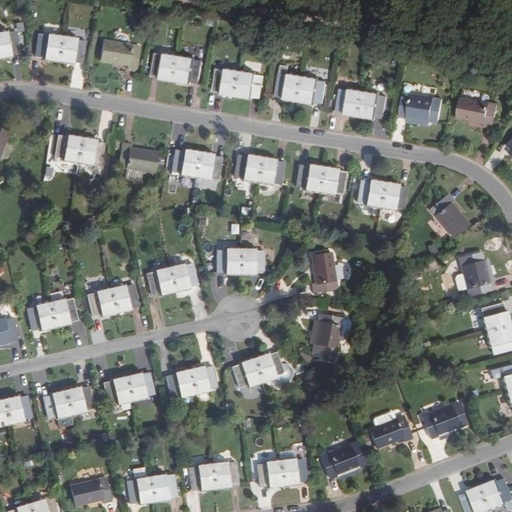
[(7,32),(7,31),(0,32),(0,58),(11,56),(10,55),(20,53),(15,31),(7,32)]
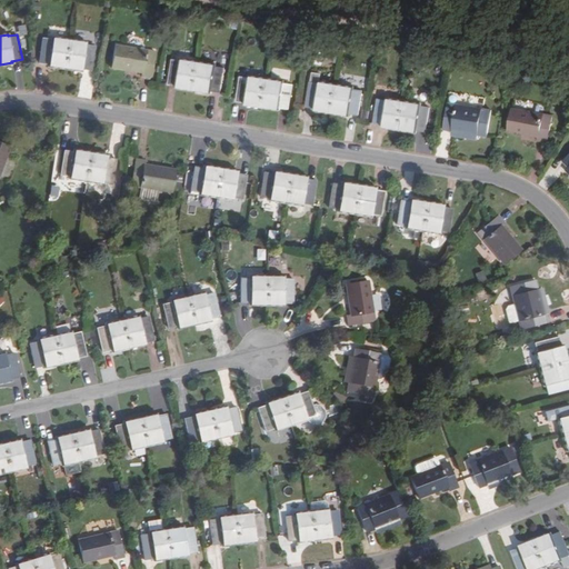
[(48,65),(48,67),(65,69),(69,40),(52,38),(52,39),(42,38),(38,63),(48,65)]
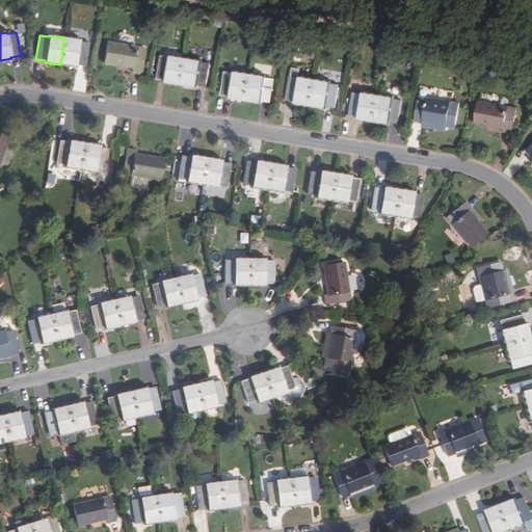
[(79,42),(79,40),(64,37),(60,64),(75,67),(76,64),(85,67),(88,43),(79,42)]
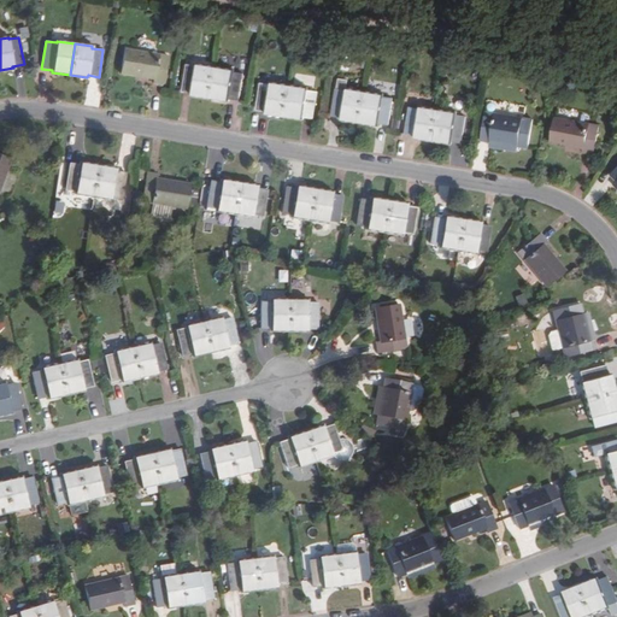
[(169,57),(124,50),(119,74),(152,78),(151,83),(165,84),(169,57)]
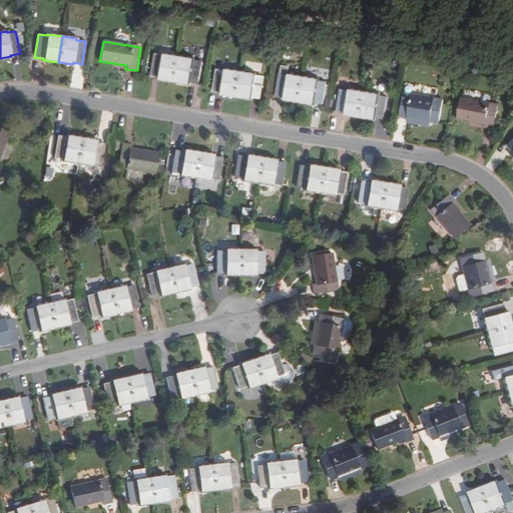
[(160,78),(174,81),(178,55),(163,53),(163,54),(154,53),(151,75),(160,77),(160,78)]
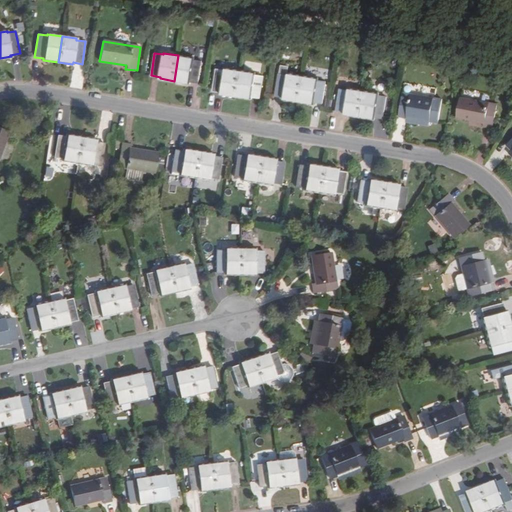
[(193,59),(193,58),(178,55),(174,81),(189,83),(190,82),(198,83),(202,60),(193,59)]
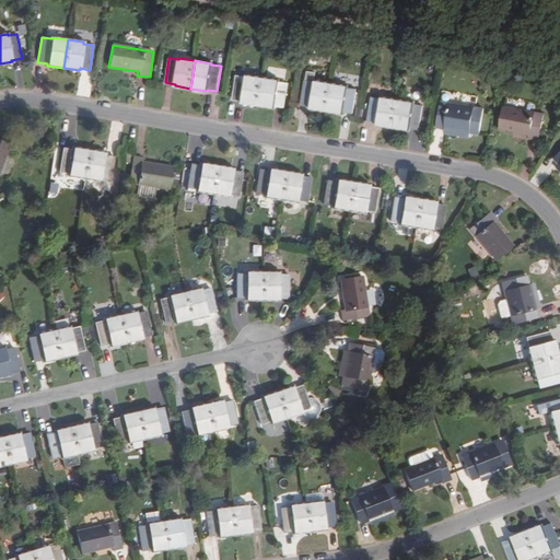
[(246,77),(236,76),(232,100),(242,101),(242,103),(257,105),(261,77),(246,76),(246,77)]
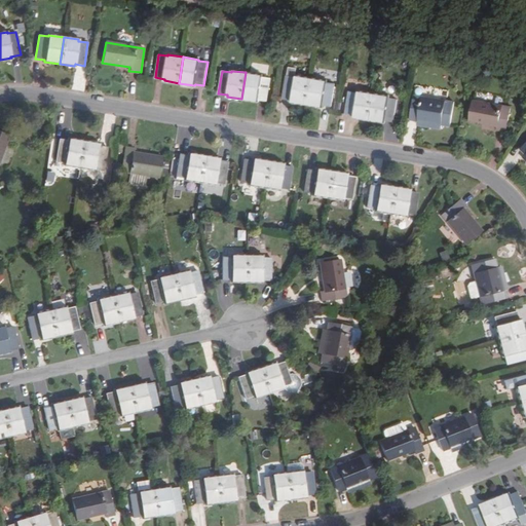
[(261,76),(262,75),(246,72),(241,99),(258,101),(258,100),(267,101),(270,77),(261,76)]
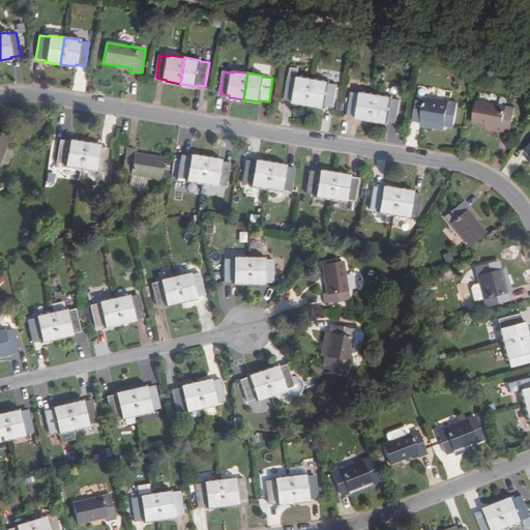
[(294,102),(307,105),(312,79),(298,77),(298,78),(289,77),(285,99),(294,100),(294,102)]
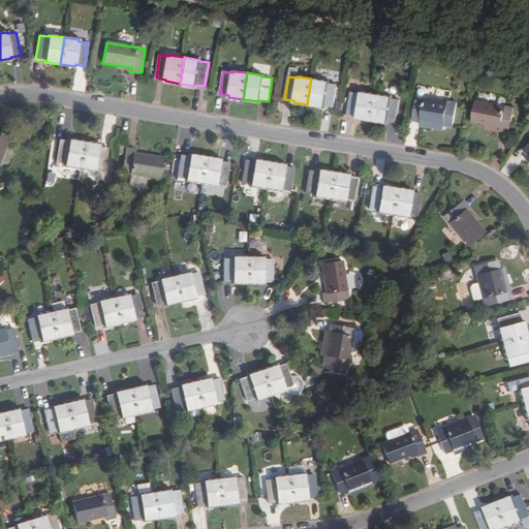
[(328,83),(328,82),(311,79),(307,104),(323,107),(324,105),(333,107),(337,84),(328,83)]
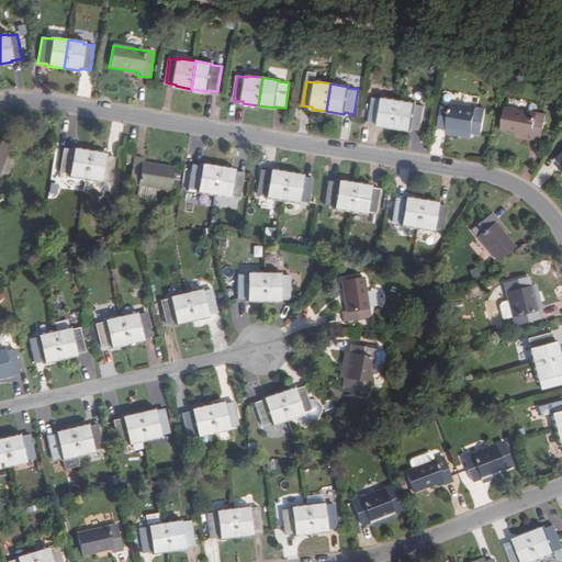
[(382,99),(372,98),(369,122),(379,123),(379,125),(393,127),(397,100),(382,97),(382,99)]
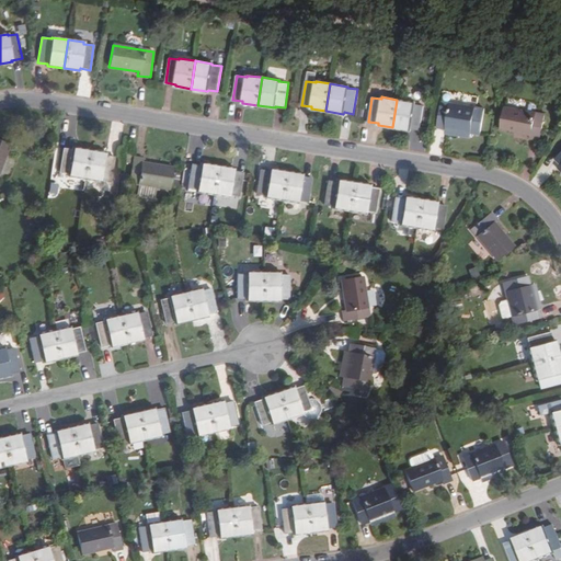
[(538,104),(506,99),(500,128),(529,134),(529,138),(540,140),(546,114),(536,112),(538,104)]
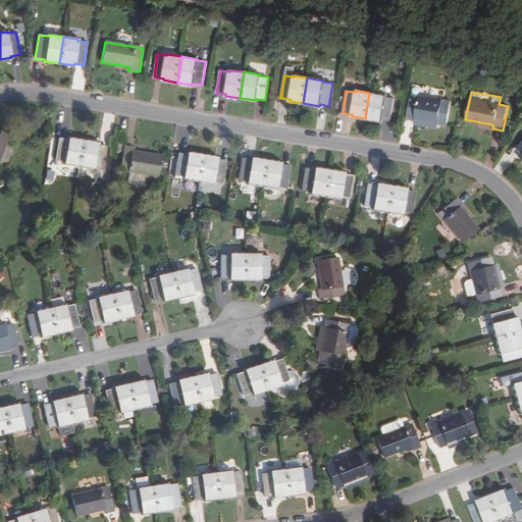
[(385,97),(385,95),(369,93),(365,118),(381,121),(381,119),(390,120),(394,98),(385,97)]
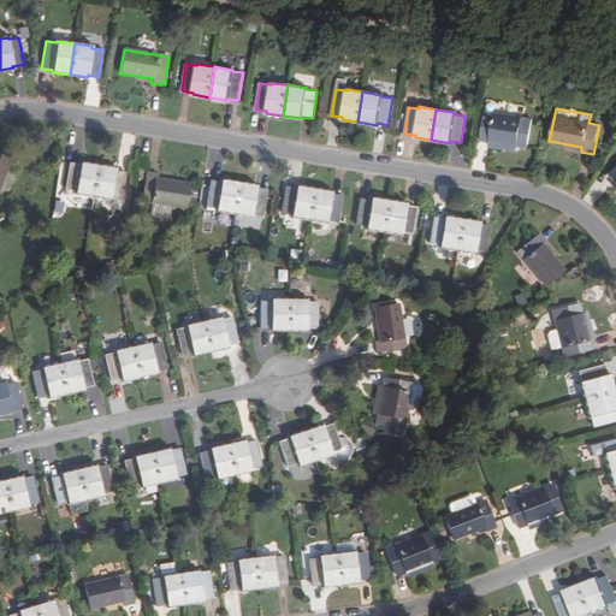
[(532,118),(485,110),(480,140),(489,141),(517,146),(527,147),(532,118)]
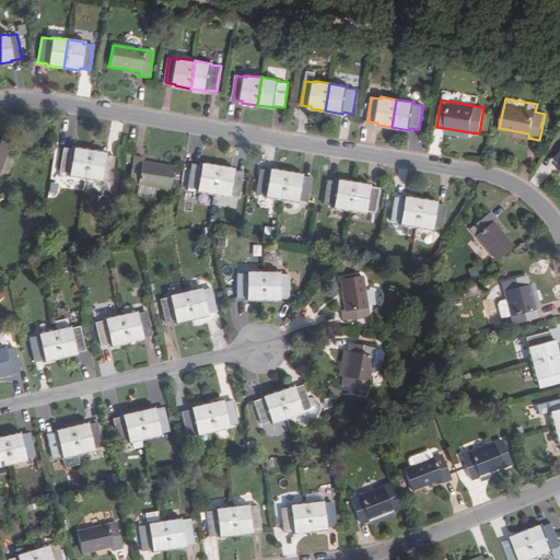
[(443,133),(470,138),(470,132),(444,128),(443,133)]
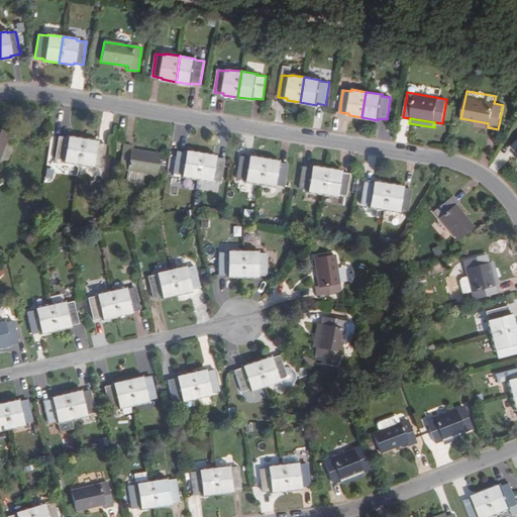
[(0,157),(9,132),(0,128),(0,157)]
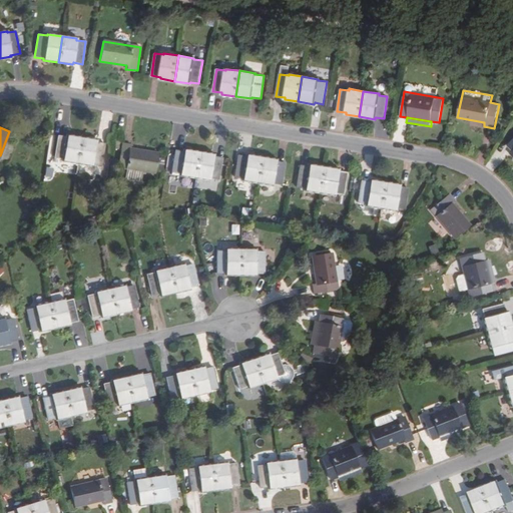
[(63,159),(62,161),(77,163),(81,137),(67,135),(66,137),(57,135),(54,158),(63,159)]
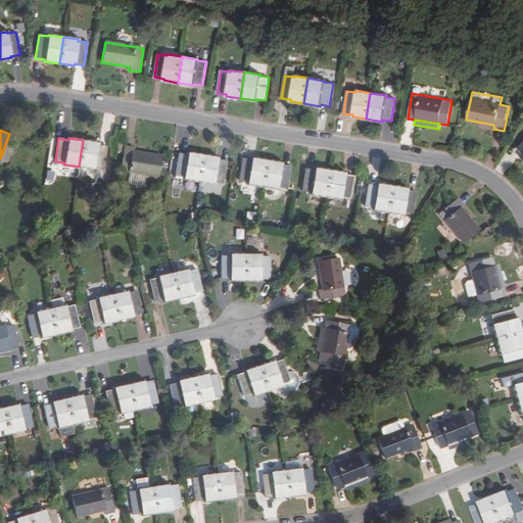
[(98,144),(98,143),(83,140),(79,167),(94,170),(94,168),(103,170),(107,146),(98,144)]
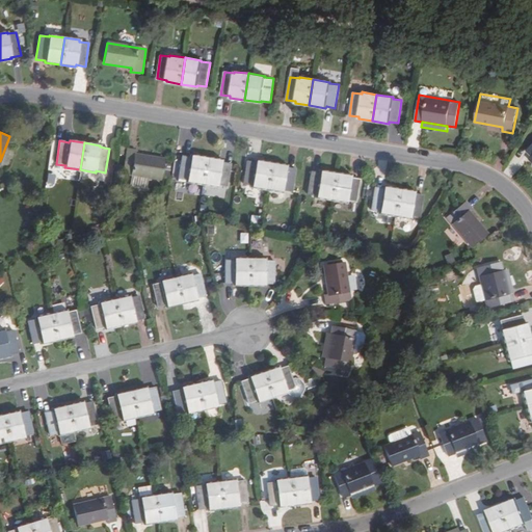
[(136,151),(126,149),(122,174),(144,177),(161,180),(164,158),(136,154),(136,151)]
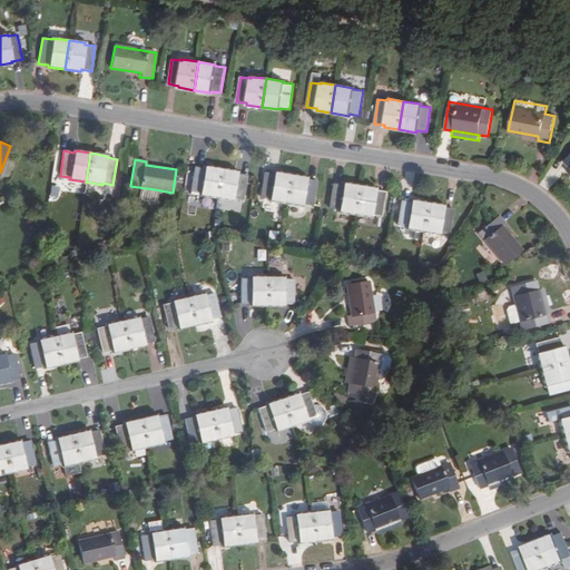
[(199,195),(215,197),(219,169),(204,166),(204,168),(194,167),(189,192),(199,193),(199,195)]
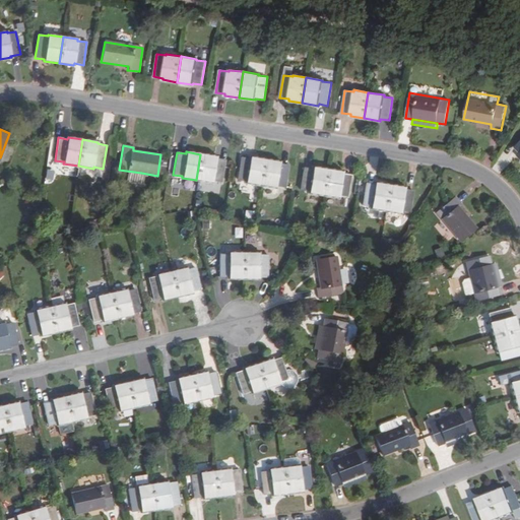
[(216,158),(216,156),(200,154),(196,180),(212,183),(212,181),(221,182),(225,159),(216,158)]
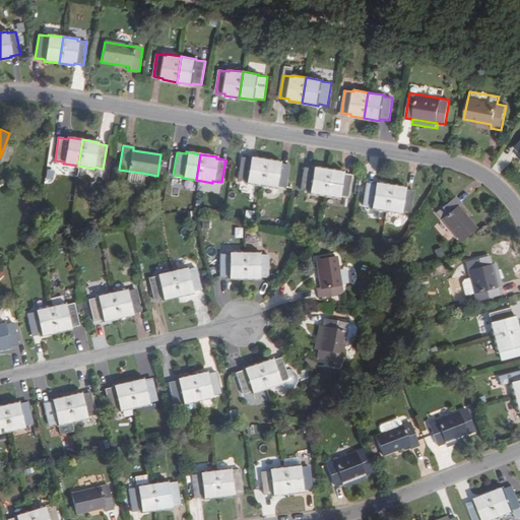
[(247,181),(246,183),(260,185),(264,159),(250,157),(250,158),(241,157),(237,180),(247,181)]
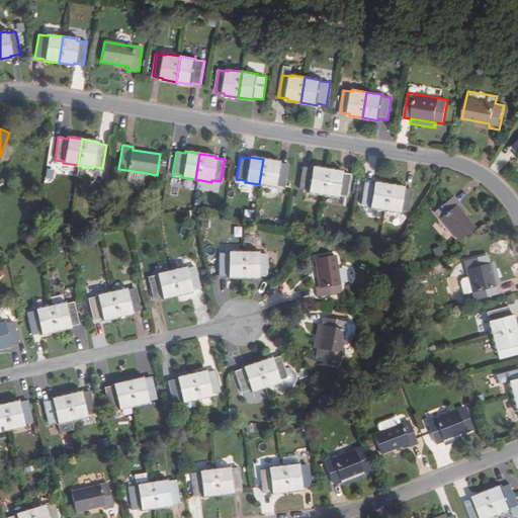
[(279,161),(263,159),(259,184),(275,187),(275,185),(284,187),(288,164),(279,163),(279,161)]
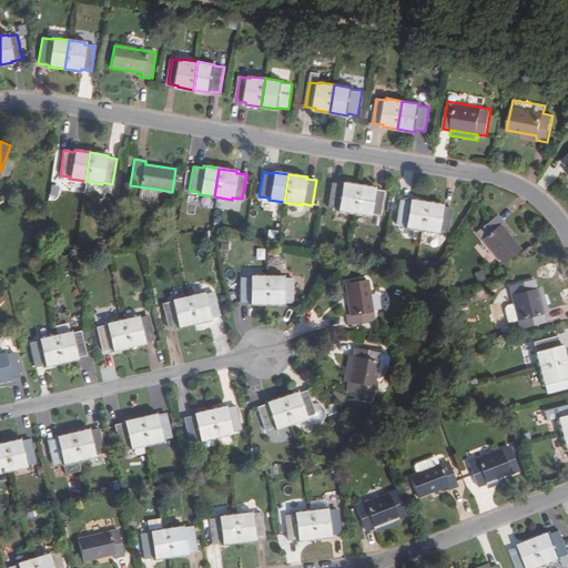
[(337,210),(337,211),(352,213),(357,185),(342,182),(342,184),(332,183),(327,208),(337,210)]
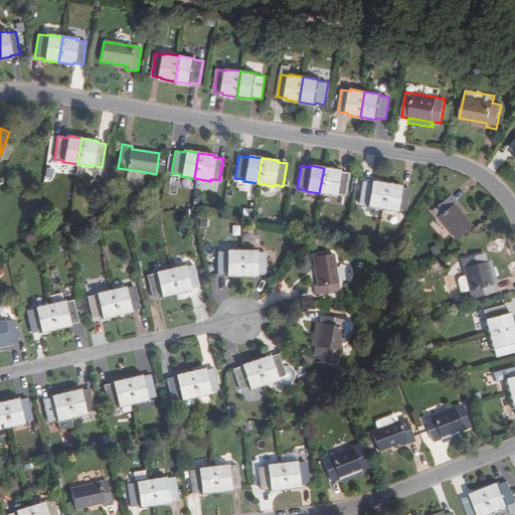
[(340,170),(324,168),(319,193),(336,196),(336,194),(345,196),(348,173),(340,172),(340,170)]
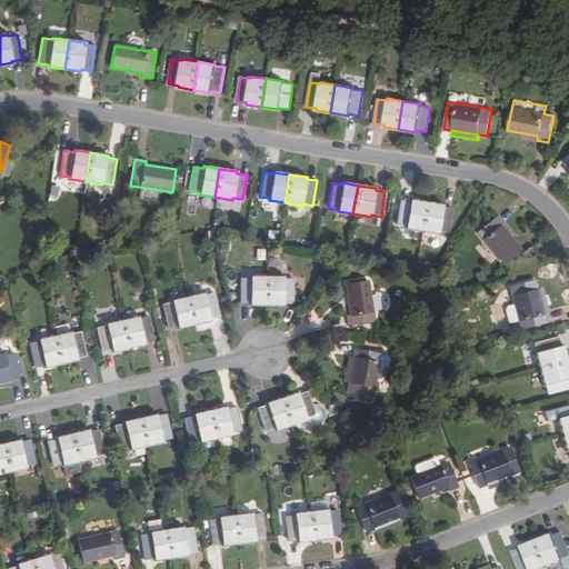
[(153,200),(155,189),(140,187),(138,197),(153,200)]
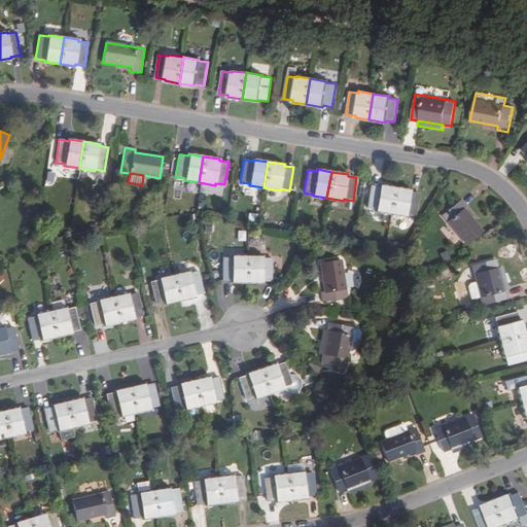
[(380,185),(380,186),(371,185),(367,208),(377,210),(376,211),(389,213),(393,187),(380,185)]
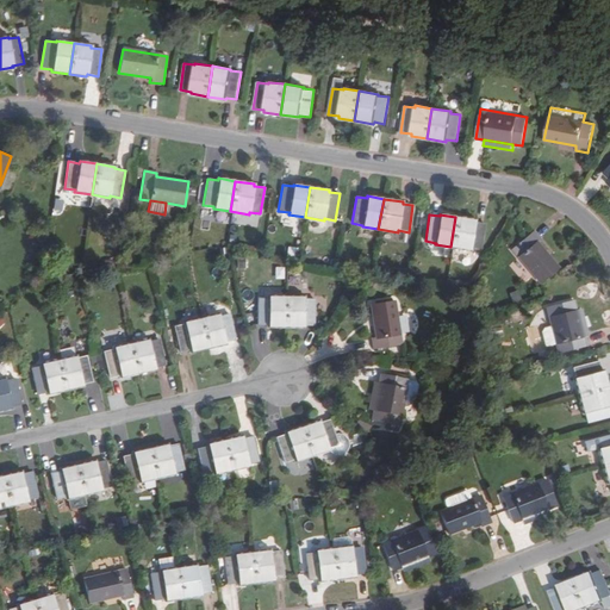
[(475,222),(475,221),(455,217),(450,247),(471,250),(471,248),(481,250),(485,224),(475,222)]
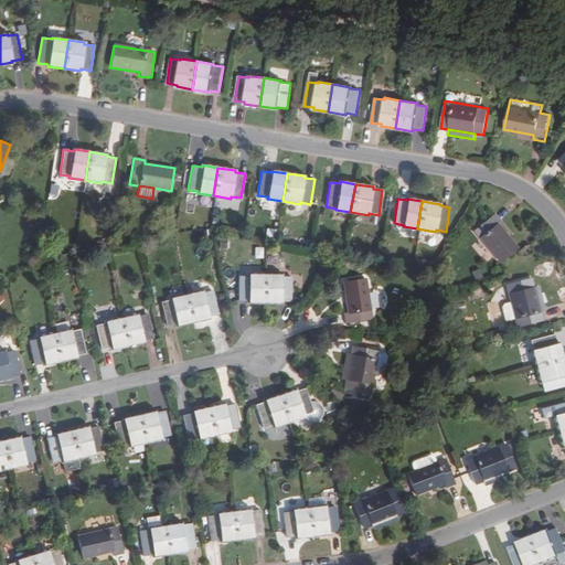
[(501,222),(494,213),(475,231),(500,263),(518,248),(498,224),(501,222)]
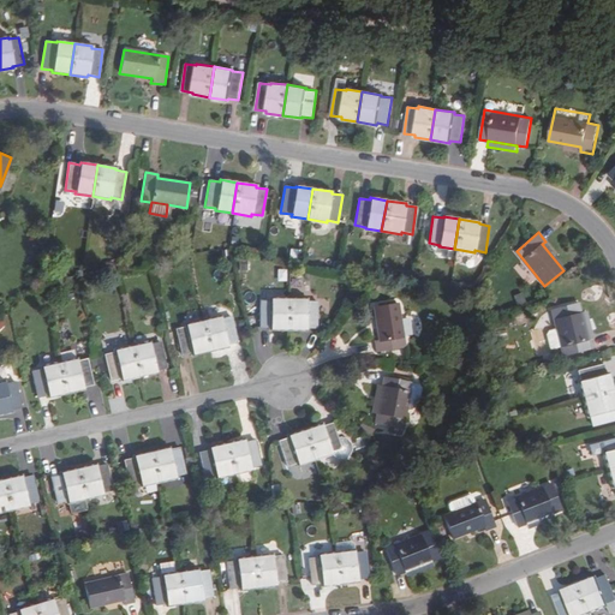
[(300,262),(302,250),(291,249),(290,261),(300,262)]
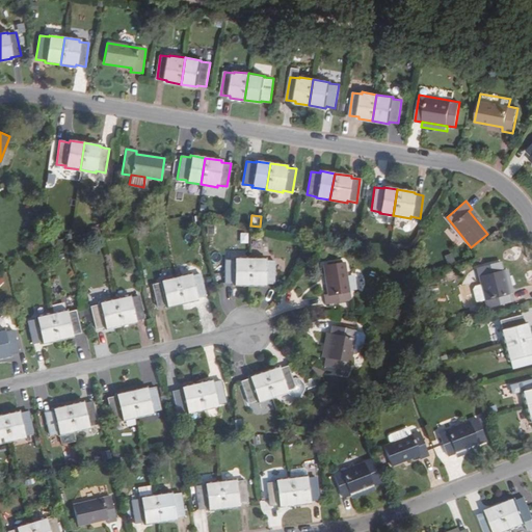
[(396,218),(395,227),(405,228),(406,219),(396,218)]
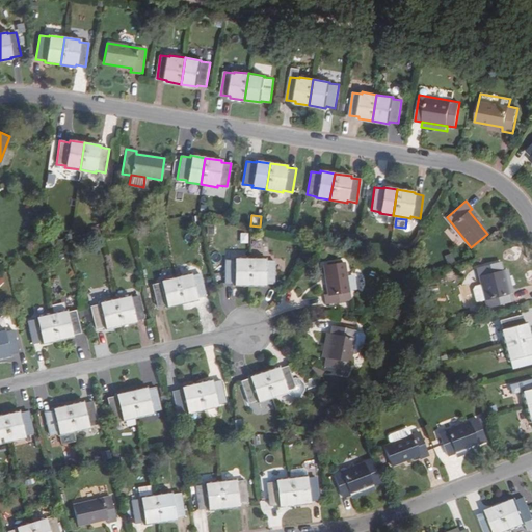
[(453,225),(447,230),(454,241),(460,236),(453,225)]
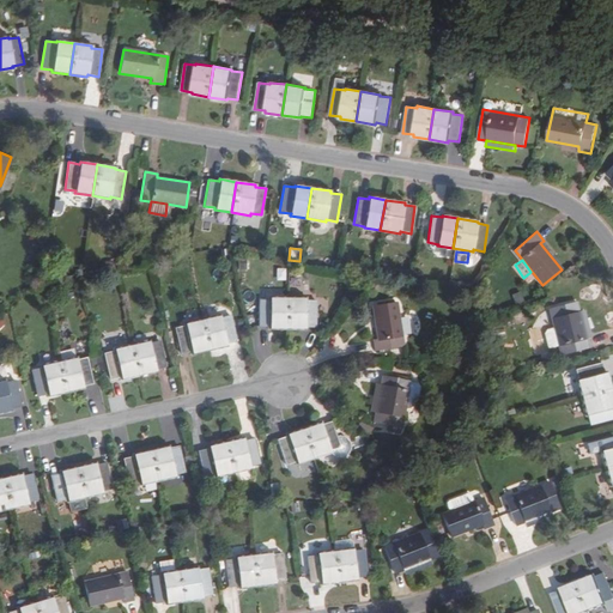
[(269,299),(259,299),(259,327),(269,326),(269,328),(286,328),(286,298),(269,298),(269,299)]
